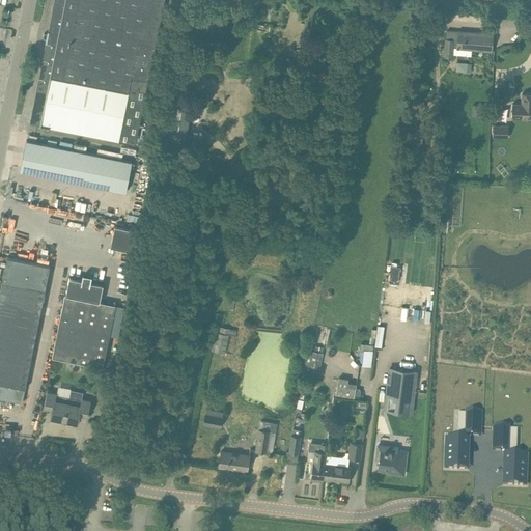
[(163,0),(54,0),(48,31),(47,34),(44,33),(43,38),(46,39),(46,43),(35,92),(46,94),(39,126),(50,127),(135,143),(150,65),(163,0)]
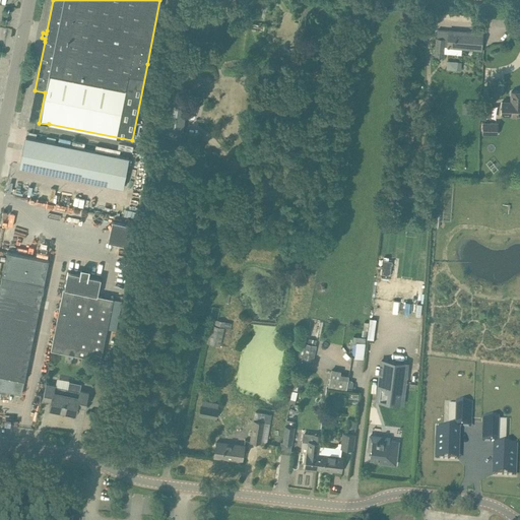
[(223,3),(221,14),(231,16),(233,4),(223,3)]
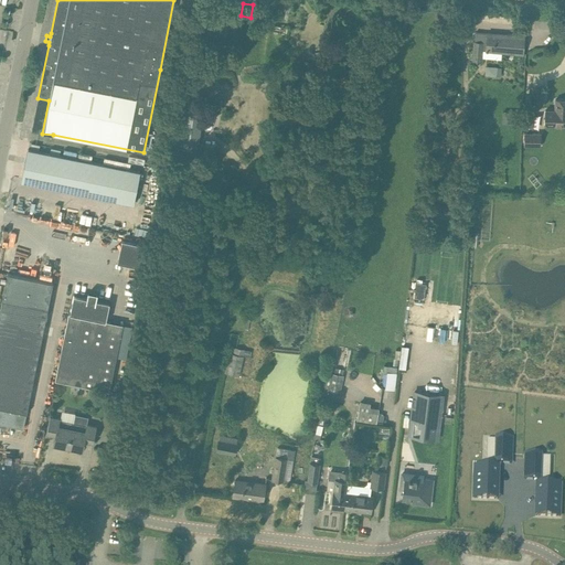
[(275,21),(277,10),(263,8),(260,19),(275,21)]
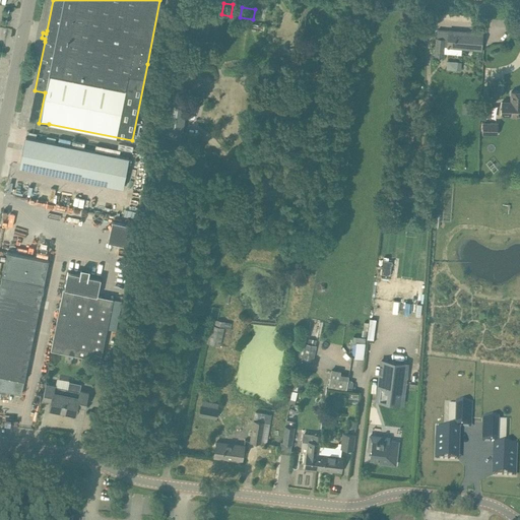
[(256,23),(255,24),(254,30),(254,33),(264,35),(266,25),(256,23)]
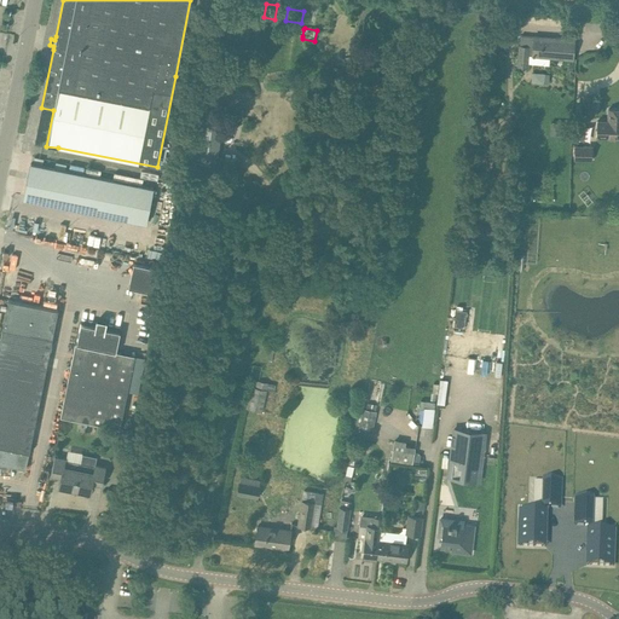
[(516,58),(515,63),(518,65),(518,67),(527,67),(527,62),(549,63),(549,57),(561,58),(573,59),(574,40),(562,39),(533,36),(520,36),(520,46),(519,57),(516,58)]
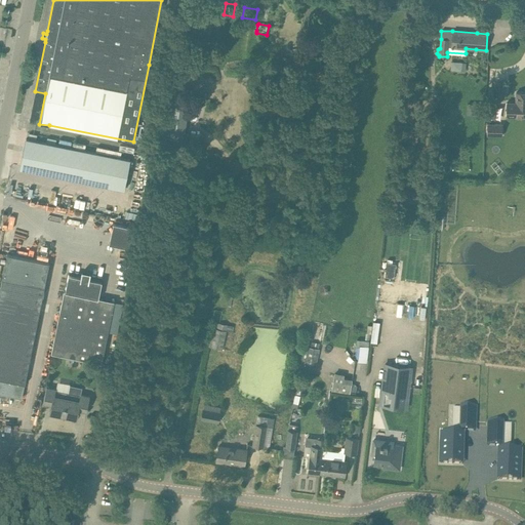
[(503,97),(503,83),(495,83),(494,97),(503,97)]
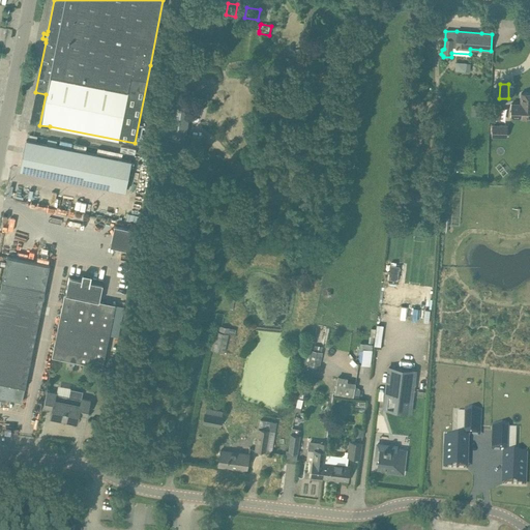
[(529,117),(529,93),(521,93),(521,104),(511,104),(511,117),(529,117)]
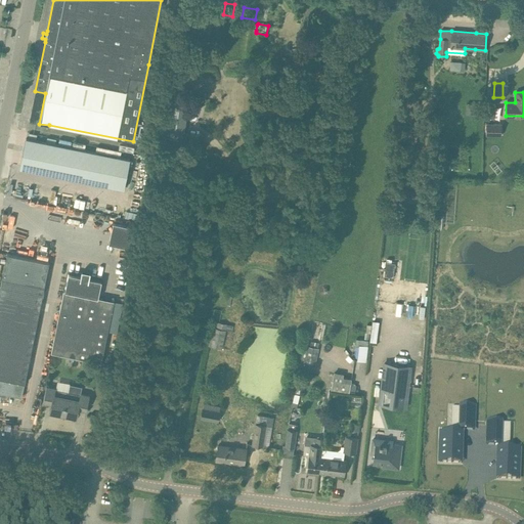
[(172,99),(167,136),(183,139),(189,102),(172,99)]
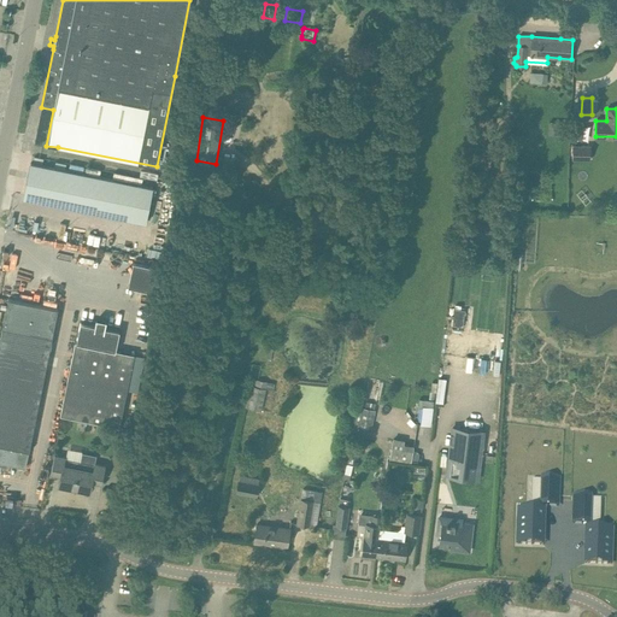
[(563,134),(563,121),(551,122),(552,134),(563,134)]
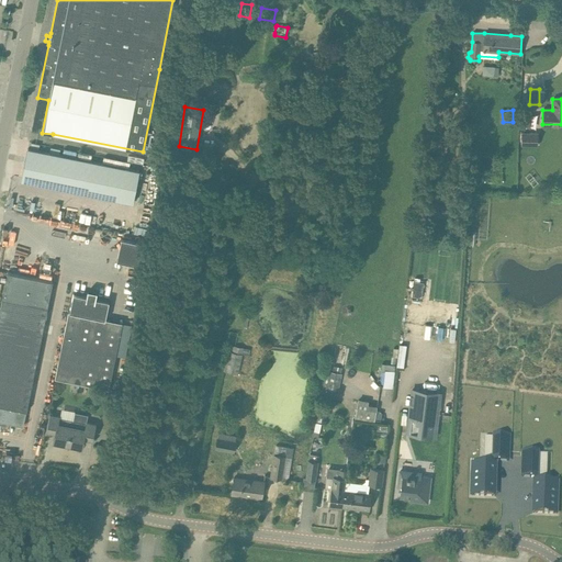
[(521,145),(538,146),(538,133),(521,132),(521,145)]
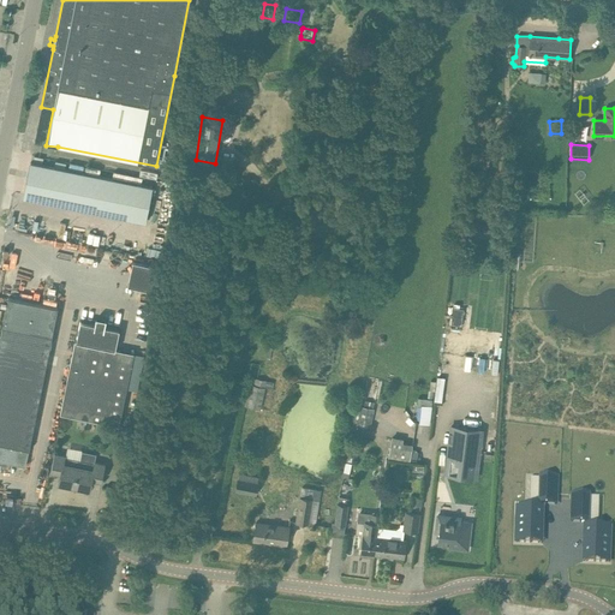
[(153,186),(30,162),(23,197),(145,222),(153,186)]
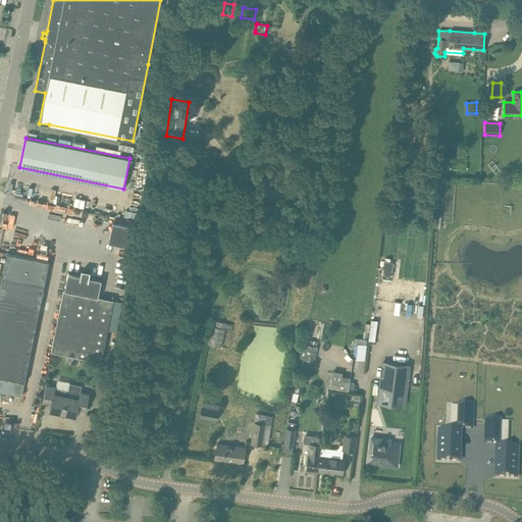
[(415,198),(416,188),(395,185),(393,195),(415,198)]
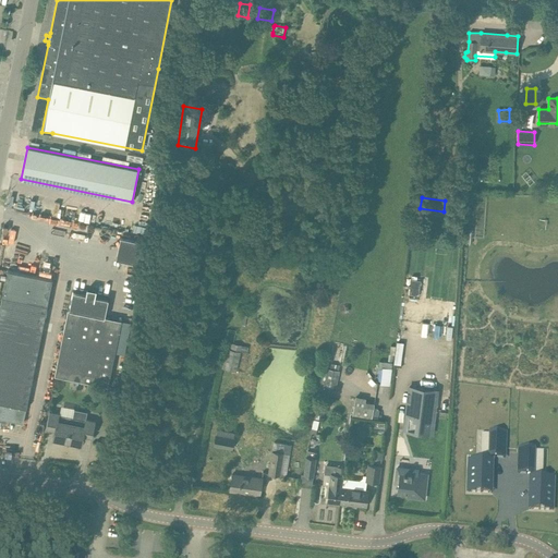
[(125,237),(120,257),(142,264),(147,242),(125,237)]
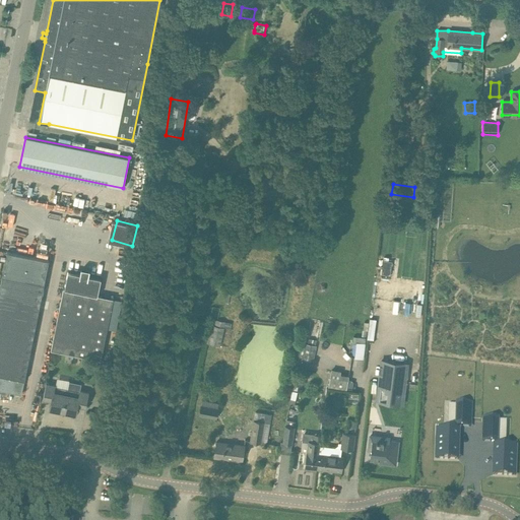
[(35,242),(33,251),(45,253),(46,244),(35,242)]
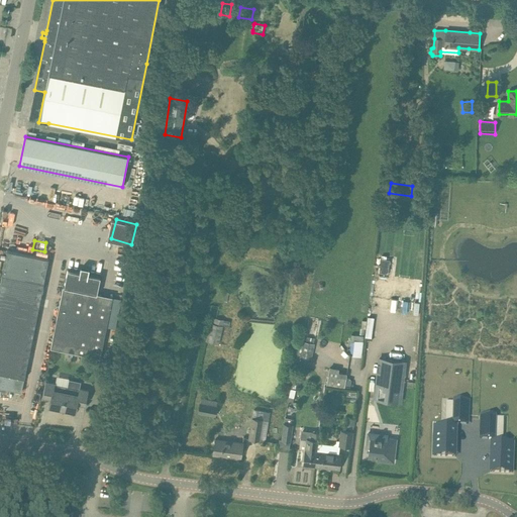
[(0,387),(21,391),(48,259),(7,250),(7,251),(0,287),(0,387)]
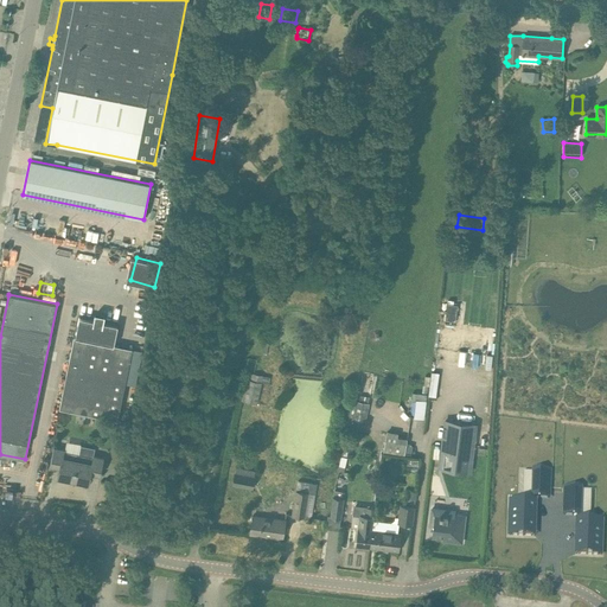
[(447,312),(446,320),(455,321),(458,305),(453,305),(454,300),(448,300),(446,312),(447,312)]
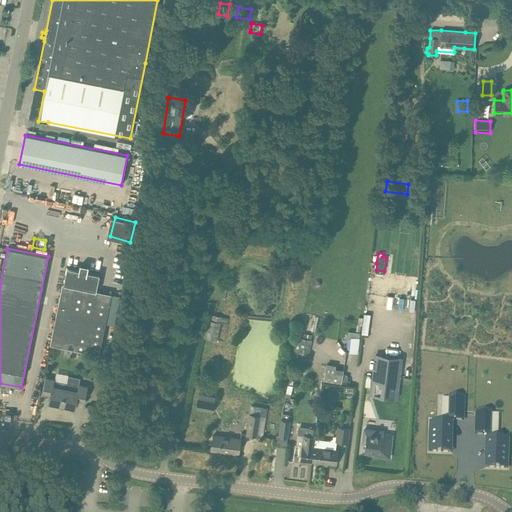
[(98,354),(111,294),(96,291),(99,274),(87,272),(88,269),(79,267),(78,270),(66,268),(63,284),(62,284),(49,344),(98,354)]
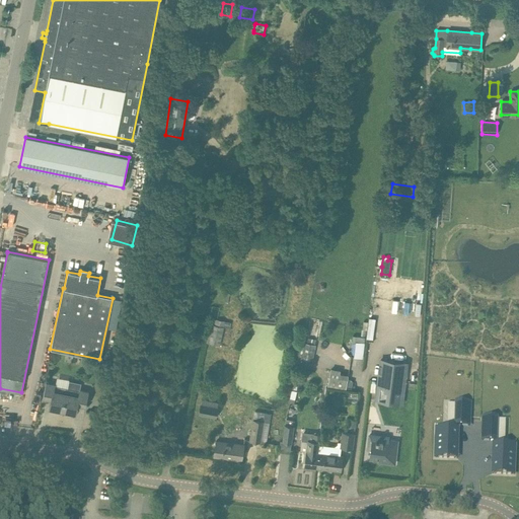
[(368,322),(366,339),(372,340),(375,319),(369,318),(368,322)]
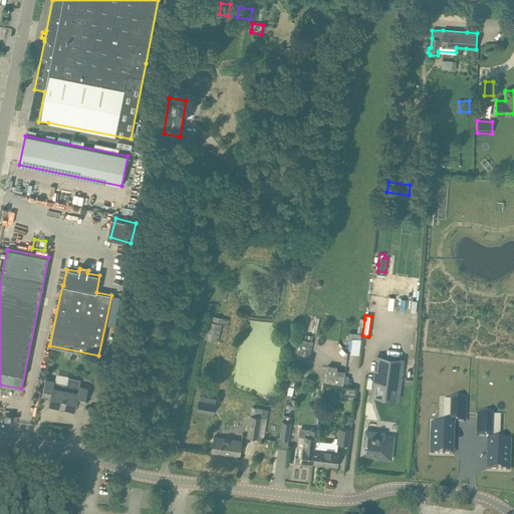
[(218,341),(223,318),(214,316),(212,322),(211,321),(207,339),(218,341)]
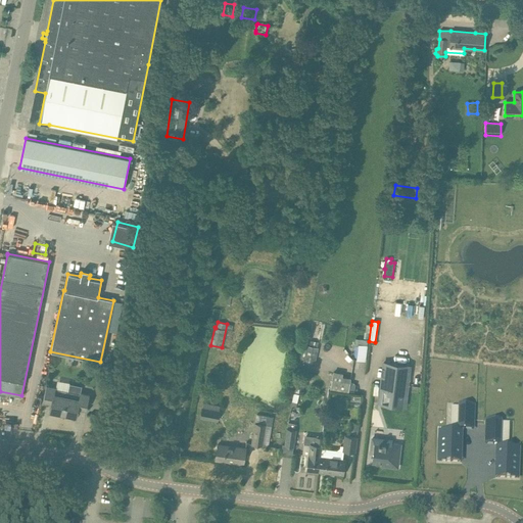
[(355,338),(354,345),(358,346),(367,346),(368,339),(355,338)]
